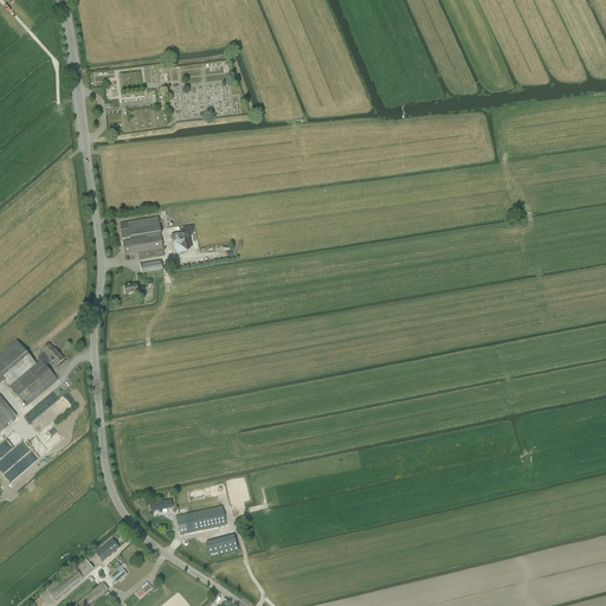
[(163,256),(158,218),(120,224),(122,238),(130,237),(130,240),(123,242),(126,255),(137,253),(139,260),(163,256)]
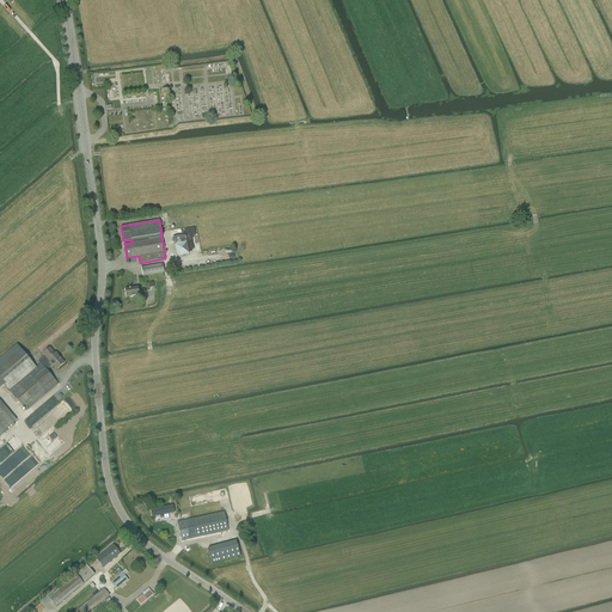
[(185,236),(172,238),(173,245),(176,245),(177,256),(189,255),(187,243),(185,236)]
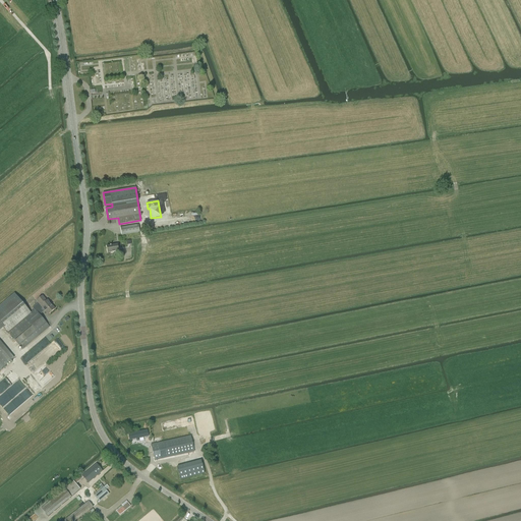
[(121,235),(139,232),(138,225),(120,228),(121,235)]
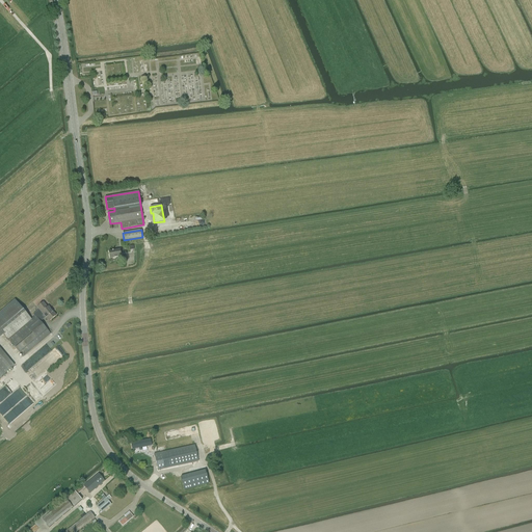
[(110,259),(121,257),(120,249),(109,251),(110,259)]
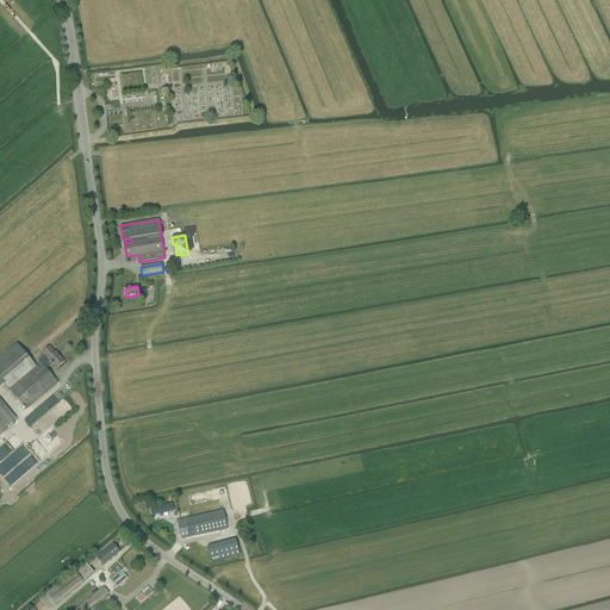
[(57,383),(47,369),(41,363),(39,362),(36,366),(26,355),(18,344),(0,359),(0,385),(4,383),(5,383),(26,409),(57,383)]
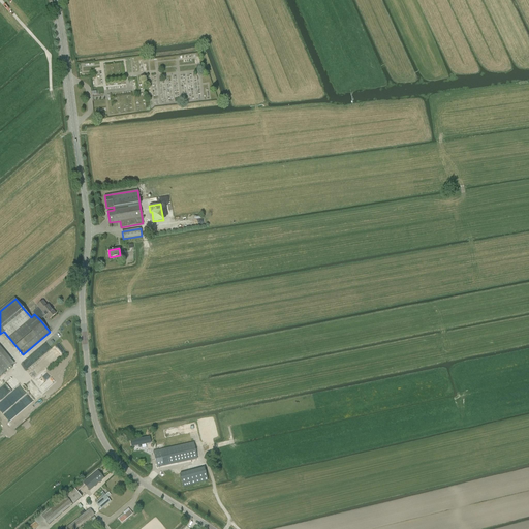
[(35,315),(48,306),(43,301),(37,306),(39,308),(33,313),(34,314),(35,315)]
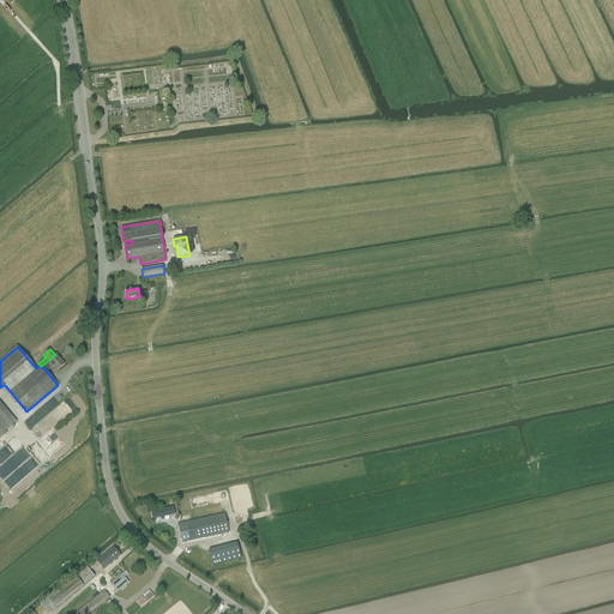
[(56,354),(55,355),(41,366),(47,372),(53,366),(56,371),(65,363),(56,354)]
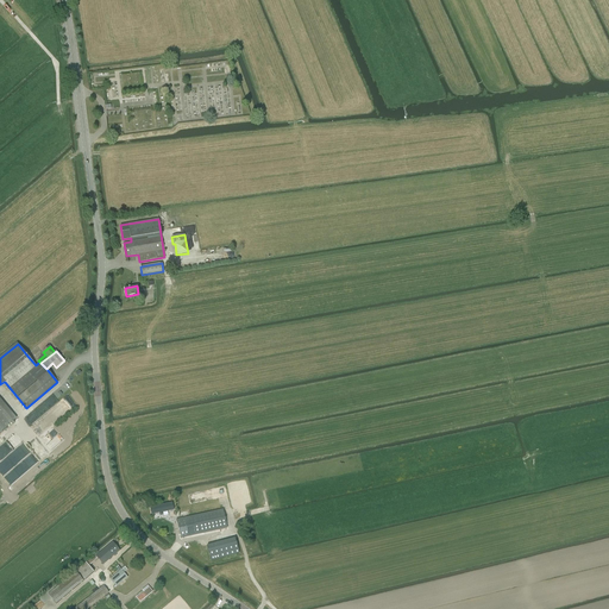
[(45,401),(51,408),(57,403),(52,395),(45,401)]
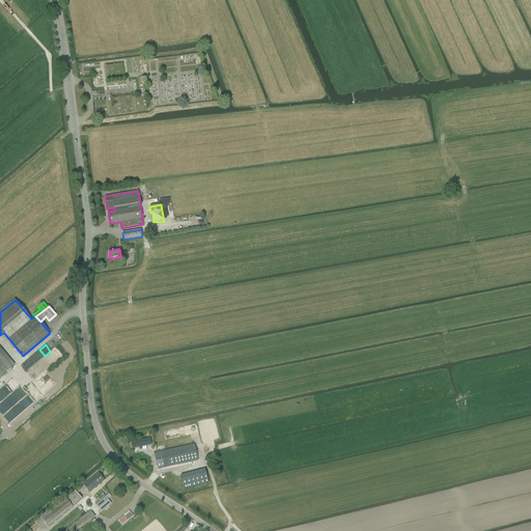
[(0,376),(15,365),(0,347),(0,376)]
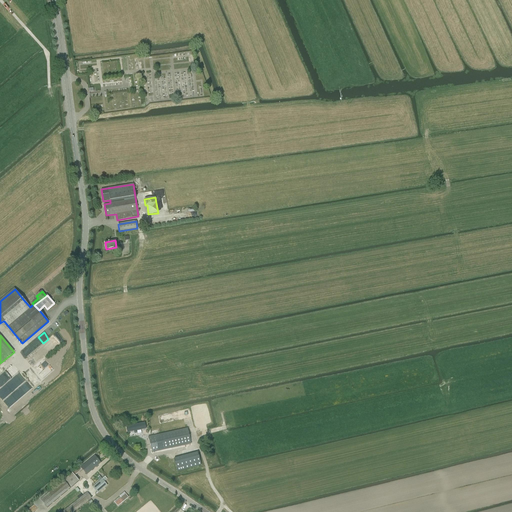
[(13,365),(0,376),(0,380),(9,390),(24,377),(13,365)]
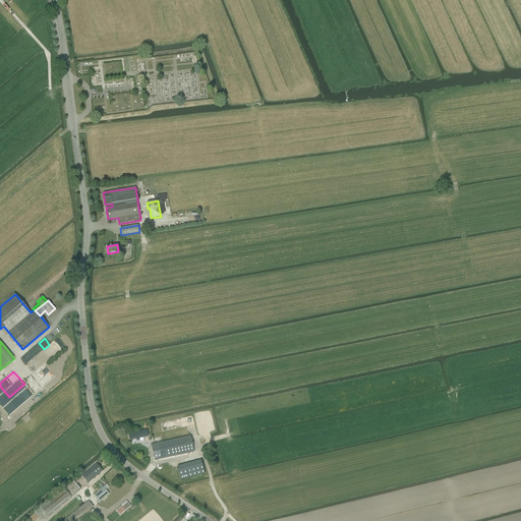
[(24,383),(33,393),(42,386),(34,375),(24,383)]
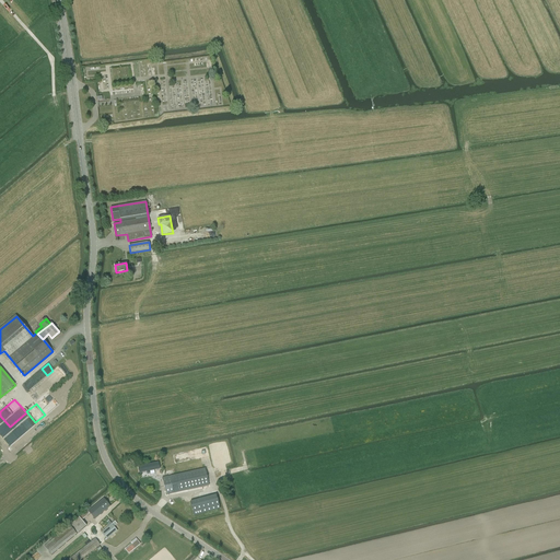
[(140,474),(160,469),(158,463),(139,466),(140,474)]
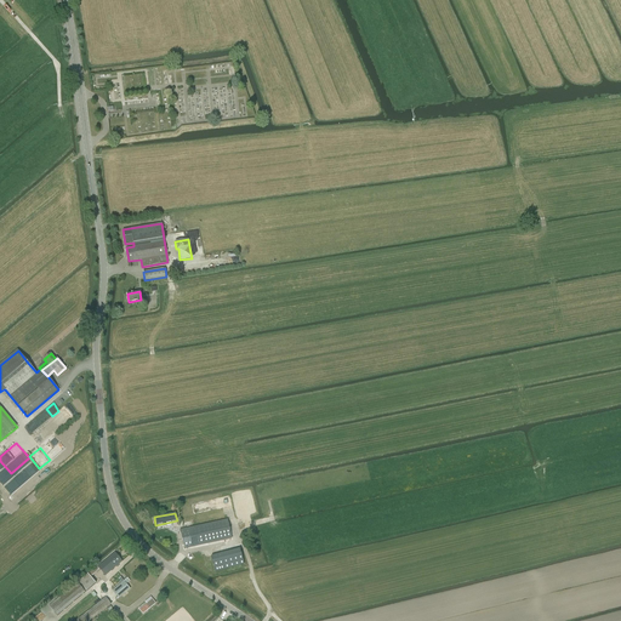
[(184,548),(232,539),(227,519),(181,530),(184,548)]
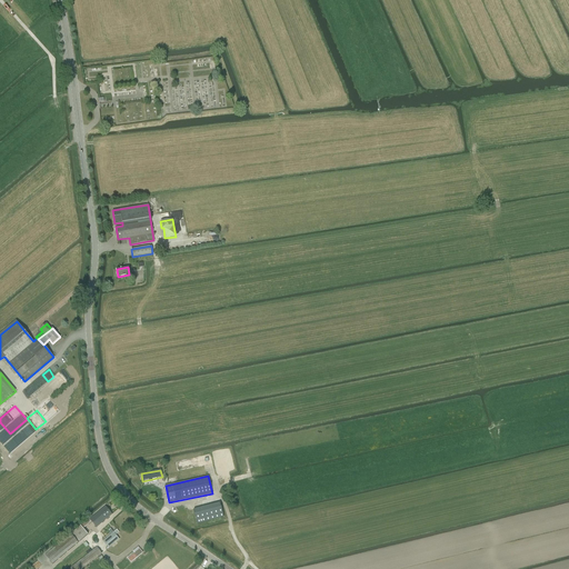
[(196,523),(222,518),(219,502),(192,509),(196,523)]
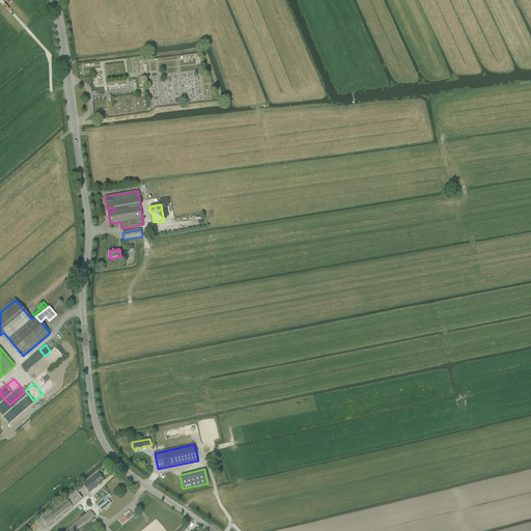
[(90,493),(104,480),(98,473),(84,485),(90,493)]
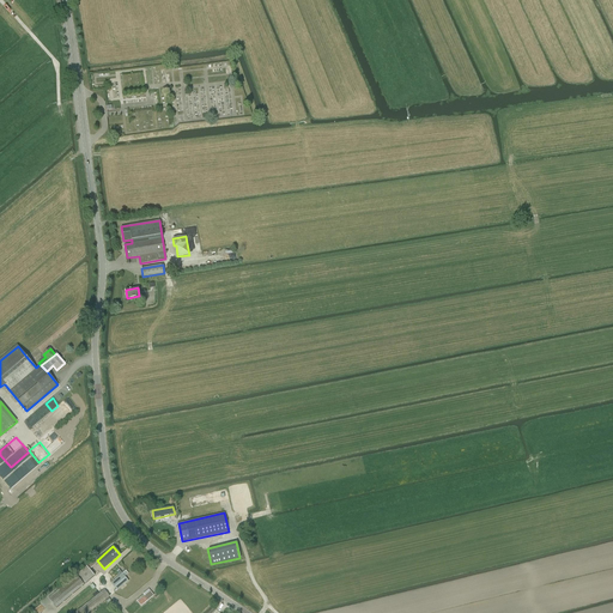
[(77,576),(49,599),(56,608),(84,584),(95,576),(89,570),(93,566),(90,563),(84,568),(85,569),(77,576)]
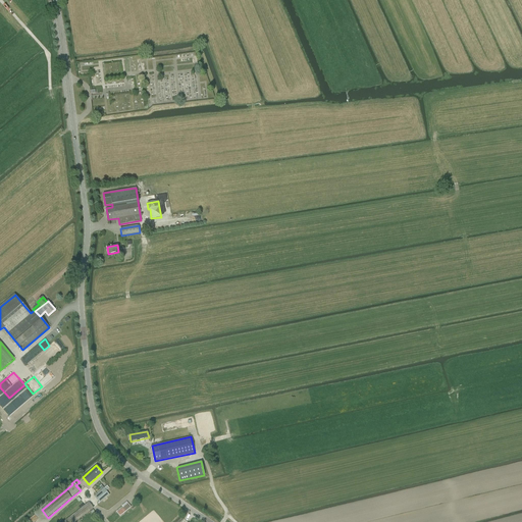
[(102,490),(95,497),(100,503),(102,501),(106,497),(109,494),(106,491),(109,488),(107,486),(104,488),(101,485),(99,487),(102,490)]
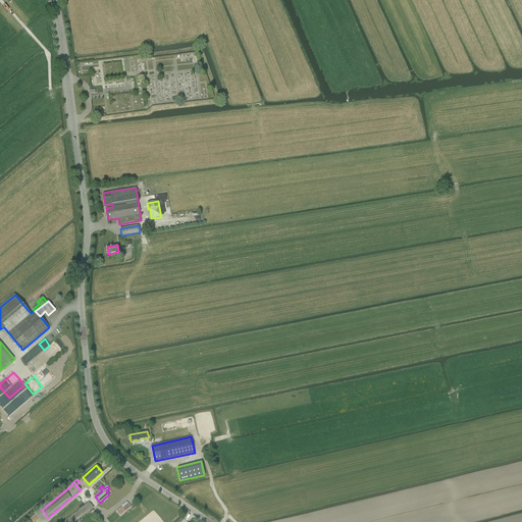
[(122,507),(107,519),(109,521),(112,521),(131,507),(126,502),(122,506),(122,507)]
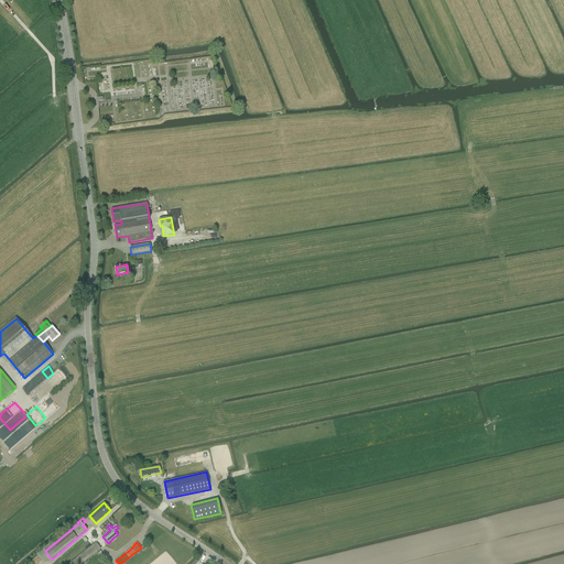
[(99,550),(100,549),(96,543),(68,563),(80,563),(97,552),(99,550)]
